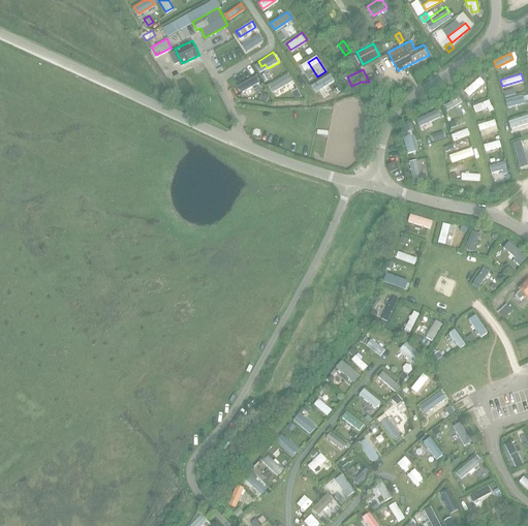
[(255,75),(238,85),(241,91),(258,82),(255,75)]
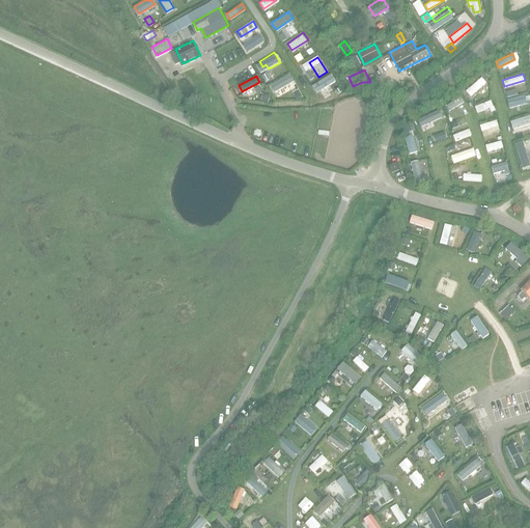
[(481,76),(466,89),(471,94),(485,81),(481,76)]
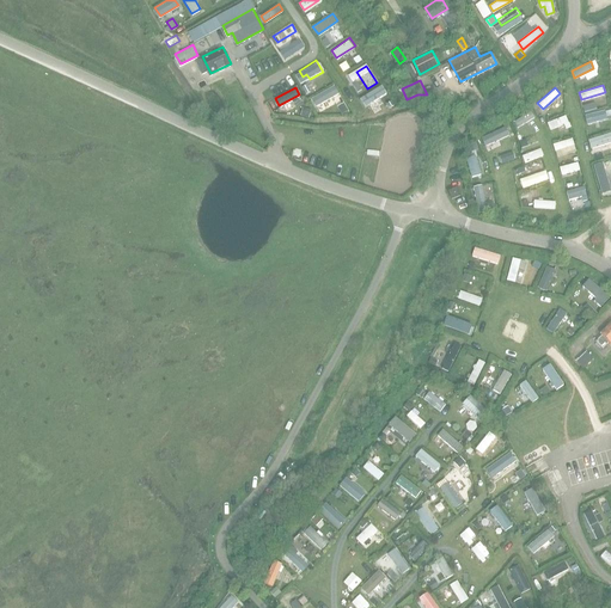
[(333,105),(322,88),(316,92),(325,109),(333,105)]
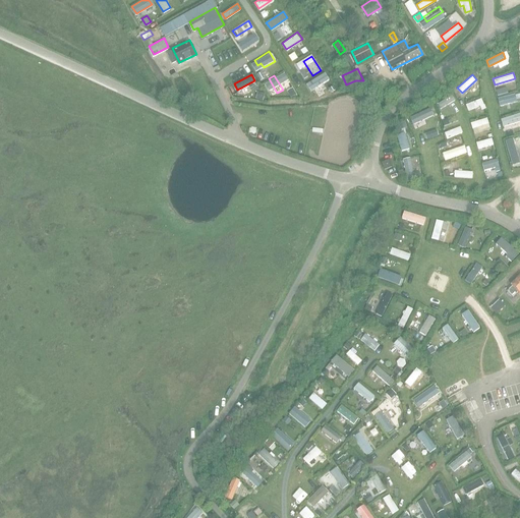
[(330,78),(324,82),(327,88),(333,83),(330,78)]
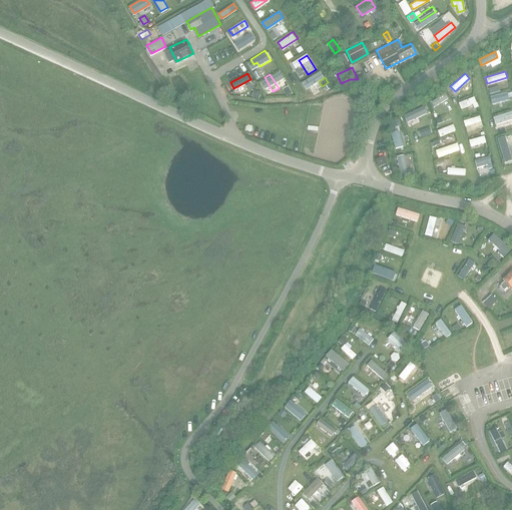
[(289,85),(283,88),(287,94),(292,91),(289,85)]
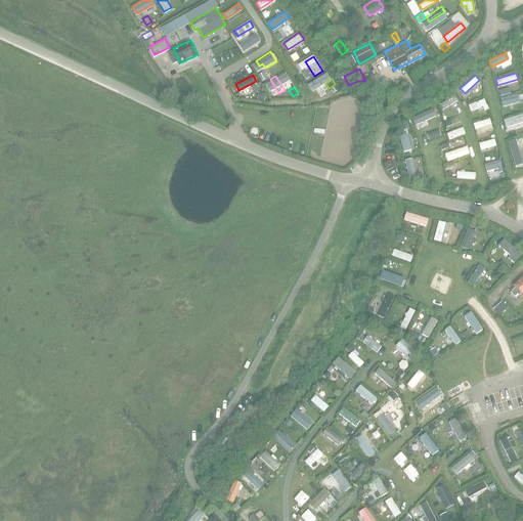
[(259,90),(258,97),(265,99),(266,92),(259,90)]
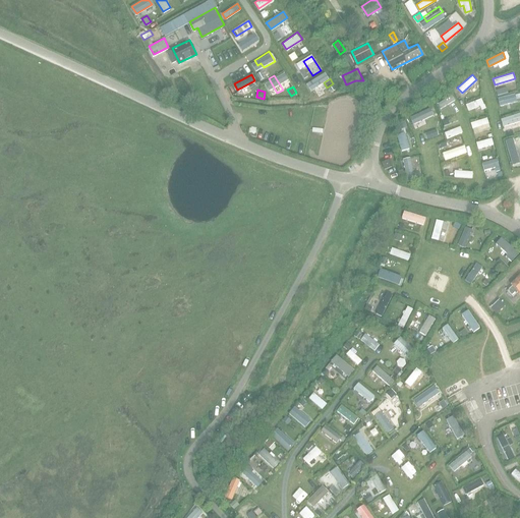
[(453,93),(437,103),(441,108),(456,98),(453,93)]
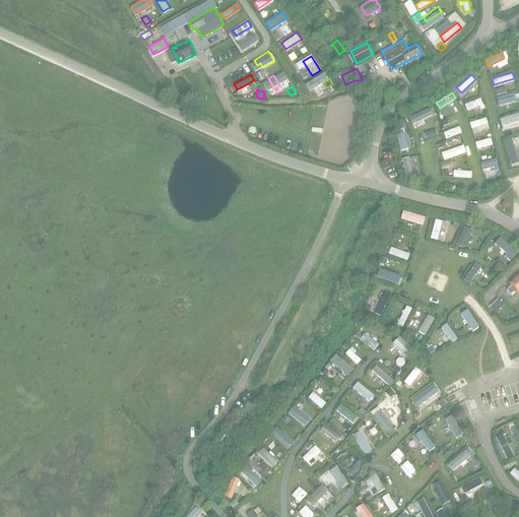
[(518,92),(498,99),(501,111),(518,105),(518,92)]
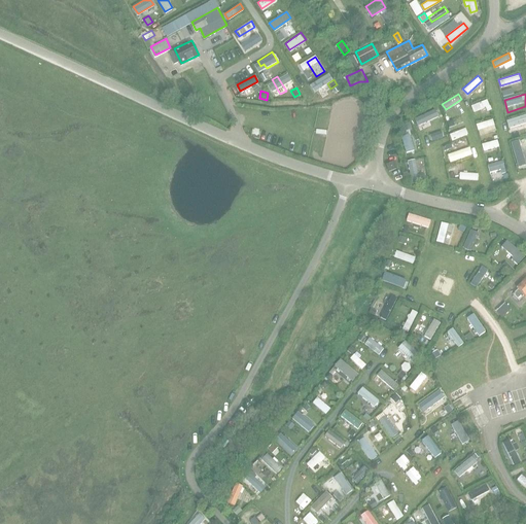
[(488,98),(470,105),(474,110),(490,104),(488,98)]
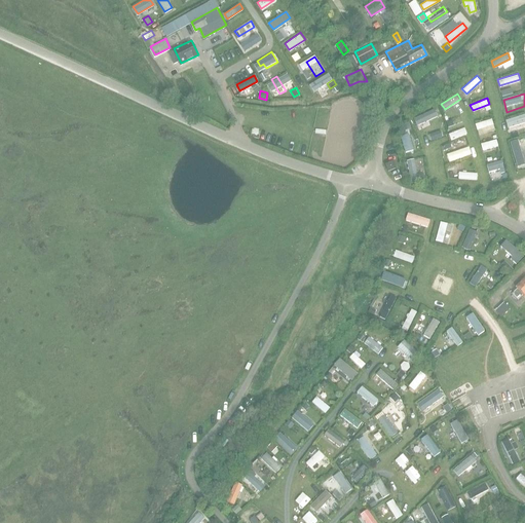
[(437,107),(418,114),(420,120),(439,113),(437,107)]
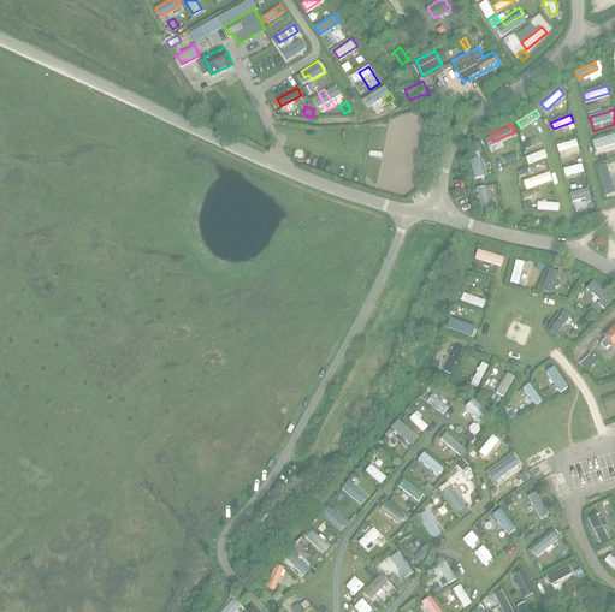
[(614,132),(592,140),(595,148),(614,141),(614,132)]
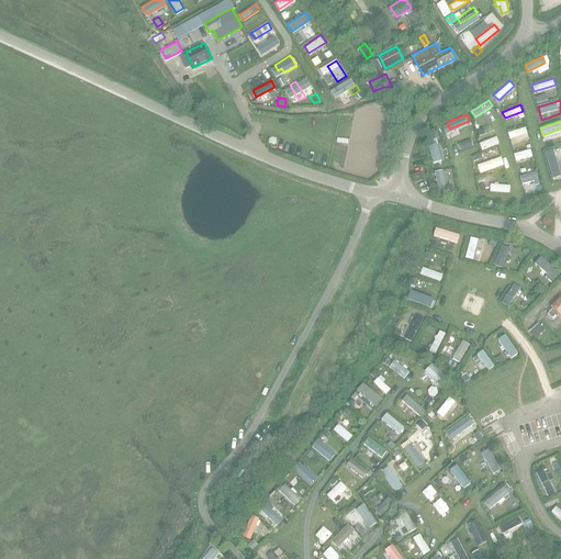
[(526,125),(507,131),(509,138),(528,132),(526,125)]
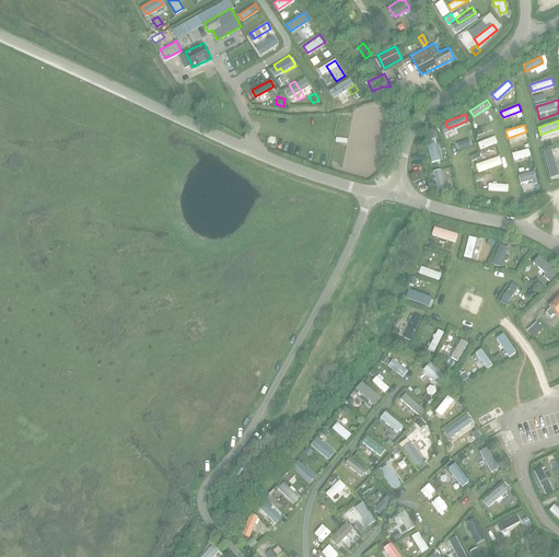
[(470,131),(452,138),(454,144),(473,138),(470,131)]
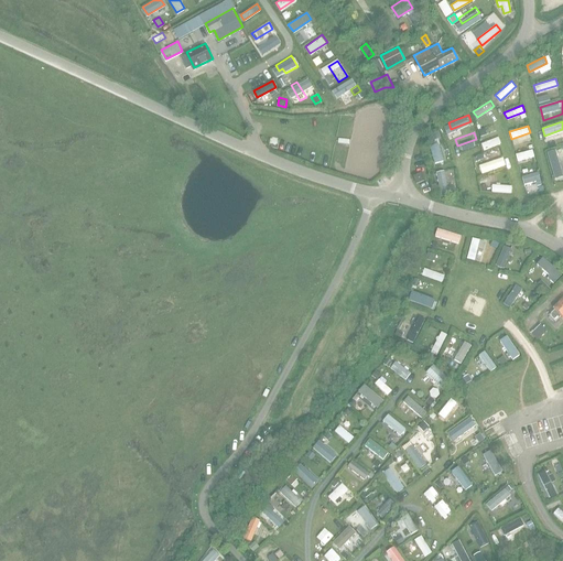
[(483,142),(485,149),(500,142),(498,137),(483,142)]
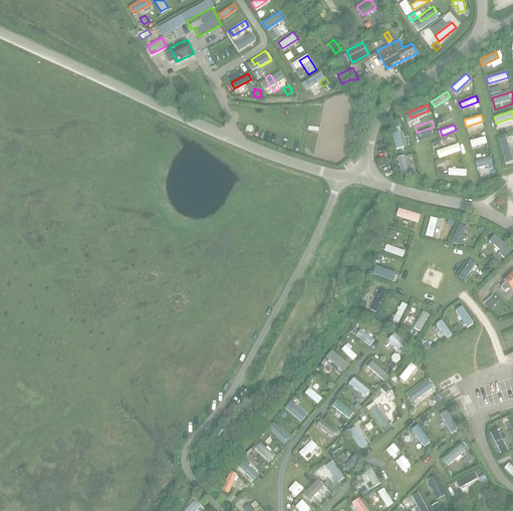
[(400,132),(393,134),(397,149),(404,147),(400,132)]
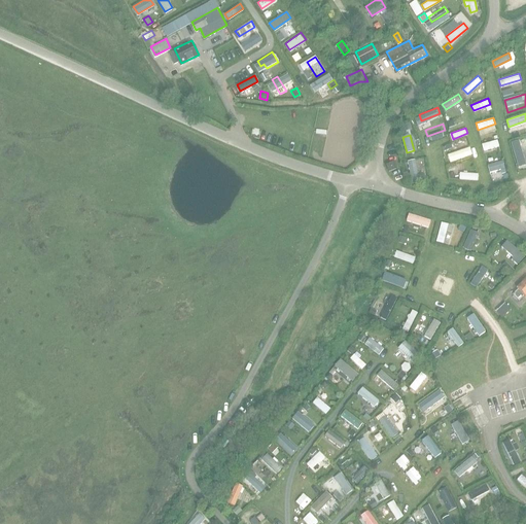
[(498,138),(482,143),(483,149),(499,145),(498,138)]
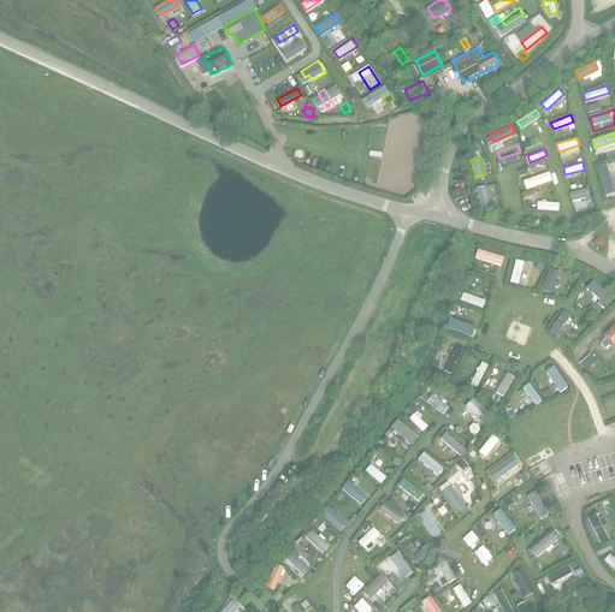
[(605,162),(597,165),(605,194),(614,191),(614,188),(605,162)]
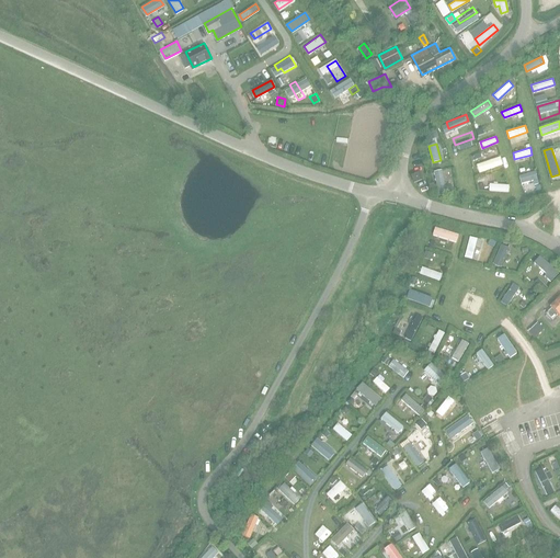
[(501,157),(483,162),(486,170),(503,163),(501,157)]
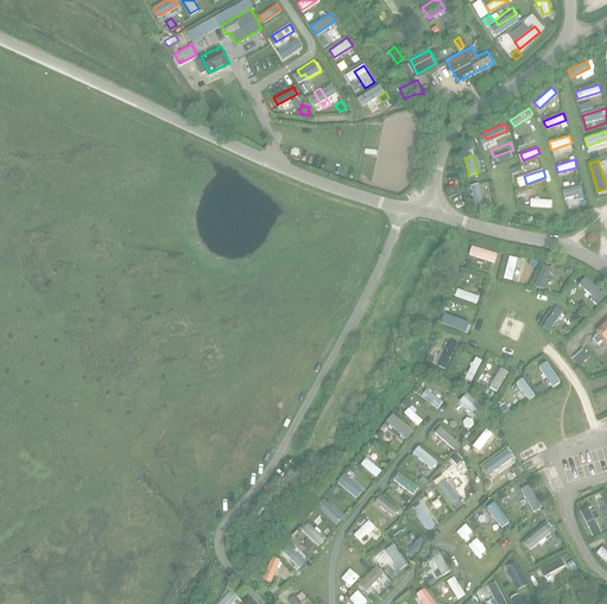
[(447,188),(449,195),(457,191),(455,184),(447,188)]
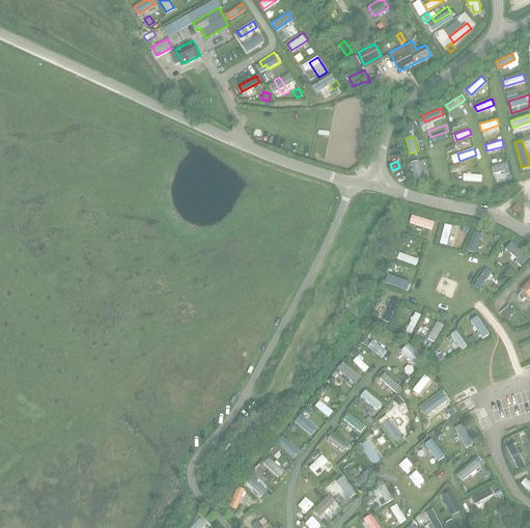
[(413,181),(423,178),(420,167),(422,167),(421,161),(407,164),(408,170),(410,169),(413,181)]
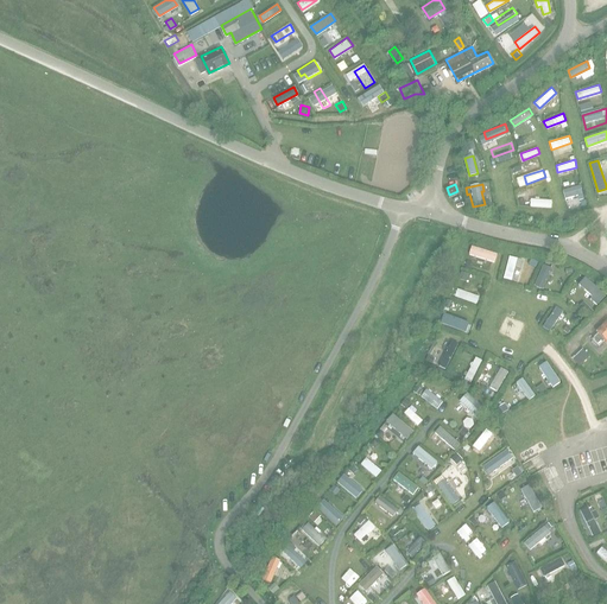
[(581,184),(562,189),(564,196),(582,191),(581,184)]
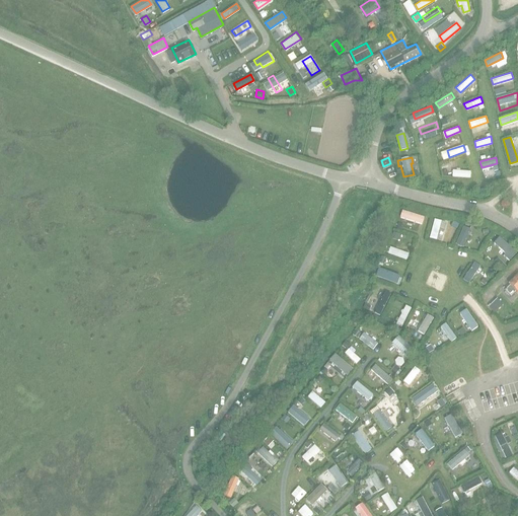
[(447,158),(435,161),(436,167),(448,164),(447,158)]
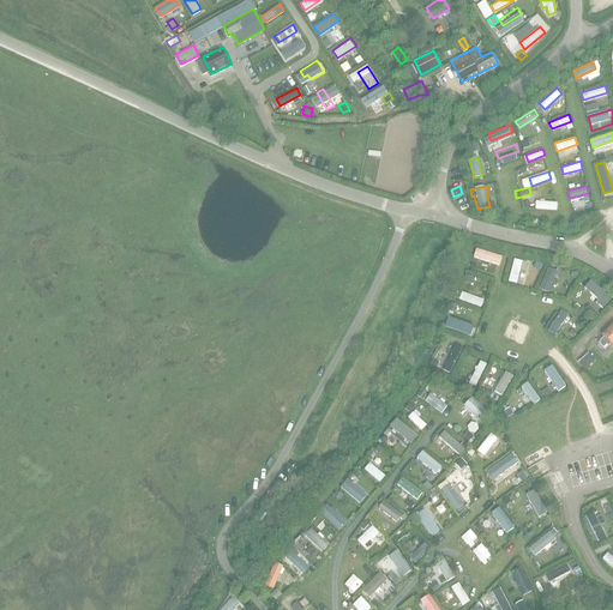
[(535,207),(557,209),(558,201),(545,200),(545,198),(540,197),(540,200),(536,199),(535,207)]
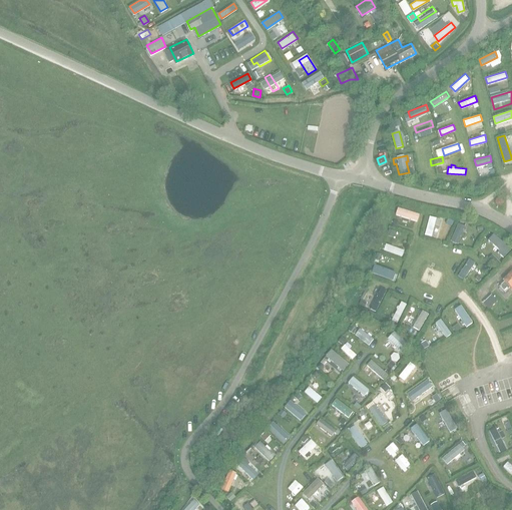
[(417,212),(399,206),(397,212),(415,218),(417,212)]
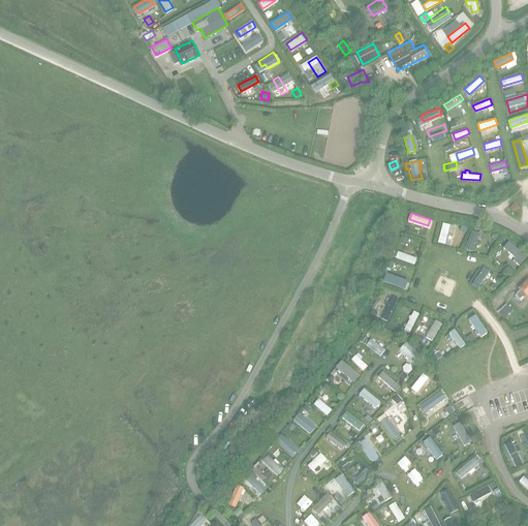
[(449,223),(442,222),(438,241),(444,243),(447,230),(452,231),(454,225),(449,224),(449,223)]
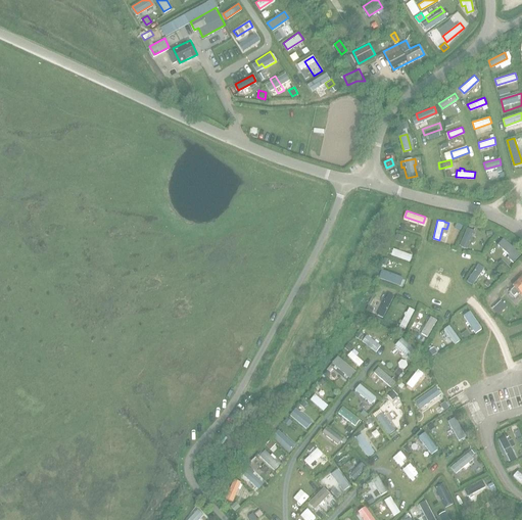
[(474,230),(467,227),(459,245),(466,248),(474,230)]
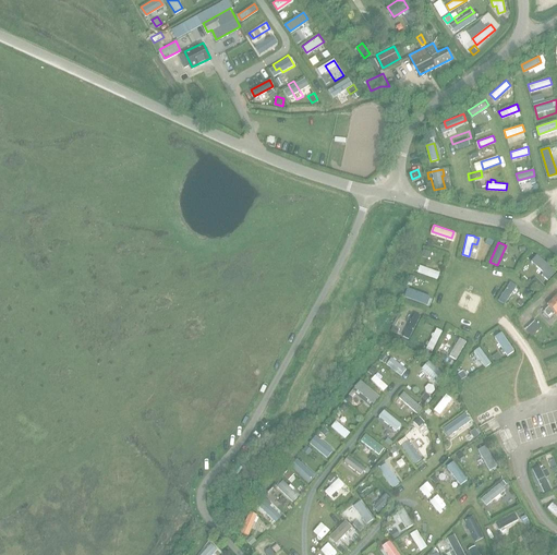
[(555,272),(536,254),(530,260),(548,278),(555,272)]
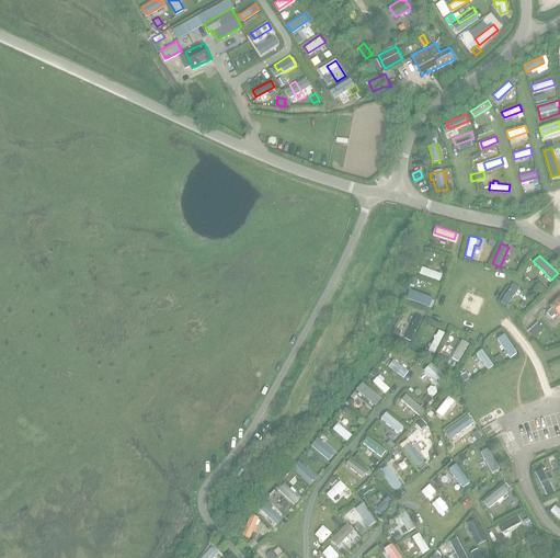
[(438,279),(441,273),(425,266),(423,273),(438,279)]
